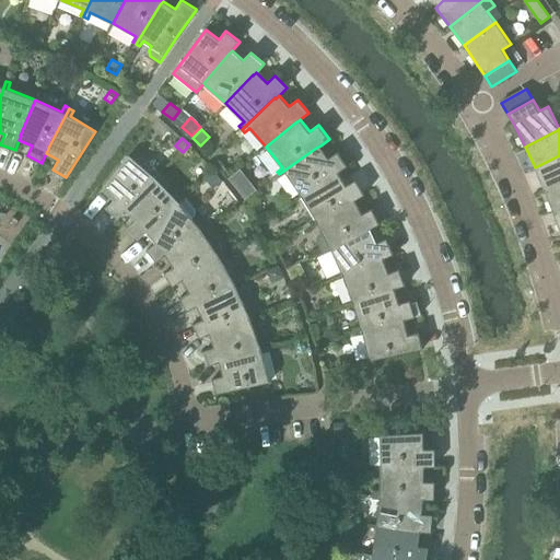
[(287,174),(302,195),(334,174),(335,174),(338,172),(348,166),(338,151),(329,158),(321,146),(316,148),(279,174),(281,177),(287,174)]
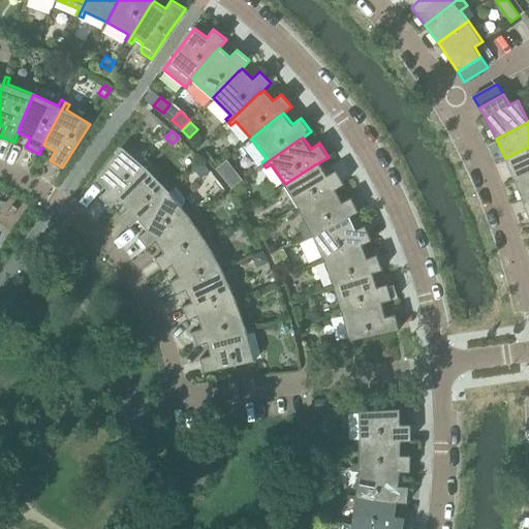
[(112,206),(119,198),(122,195),(122,194),(152,163),(148,160),(144,164),(122,147),(99,176),(97,179),(107,188),(100,196),(112,206)]
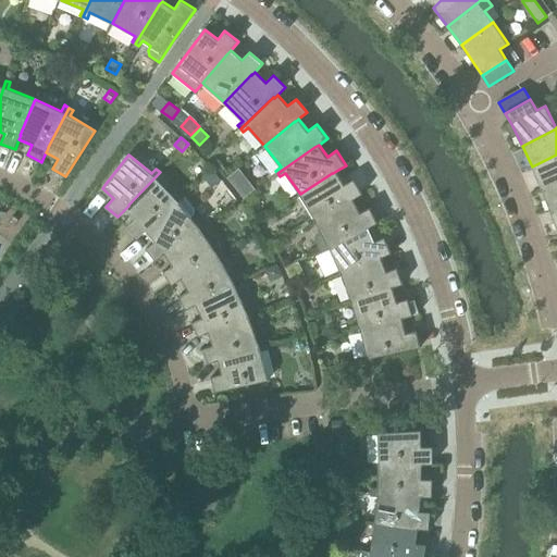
[(556,155),(532,166),(542,188),(556,182),(556,155)]
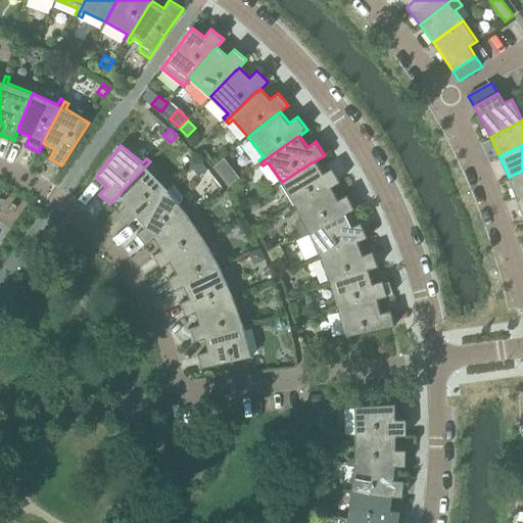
[(200,160),(192,167),(200,176),(207,170),(200,160)]
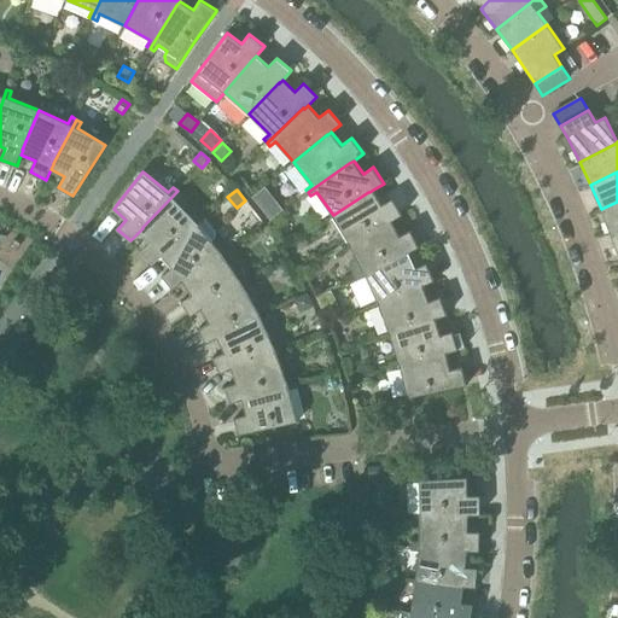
[(342,243),(343,248),(388,222),(388,223),(392,221),(403,215),(392,198),(383,204),(373,190),(369,192),(368,192),(333,215),(348,240),(342,243)]
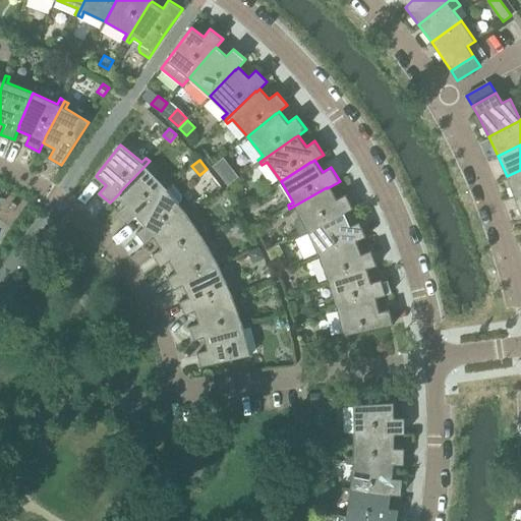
[(129,222),(136,216),(139,213),(139,212),(167,187),(149,168),(153,164),(150,161),(120,191),(120,192),(117,195),(126,205),(119,212),(129,222)]
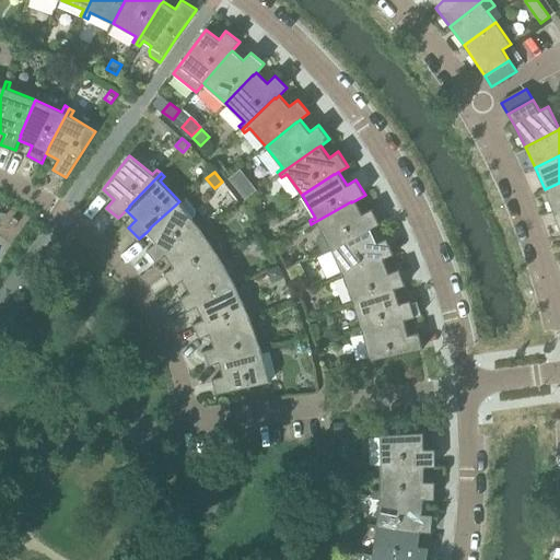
[(251,181),(240,189),(247,197),(257,189),(251,181)]
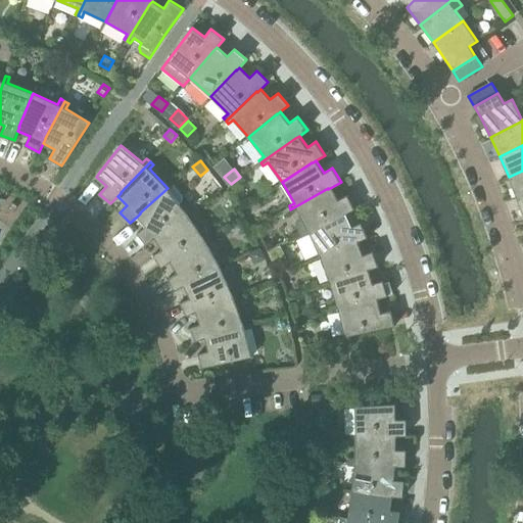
[(522,171),(509,177),(517,197),(522,195),(522,171)]
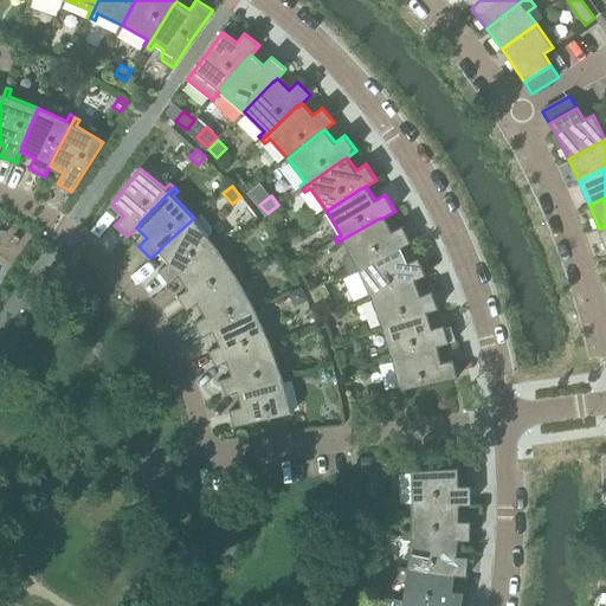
[(162,247),(159,251),(168,263),(160,270),(171,283),(180,276),(184,272),(223,243),(219,238),(214,243),(208,237),(212,233),(212,226),(201,212),(194,218),(162,246),(162,247)]
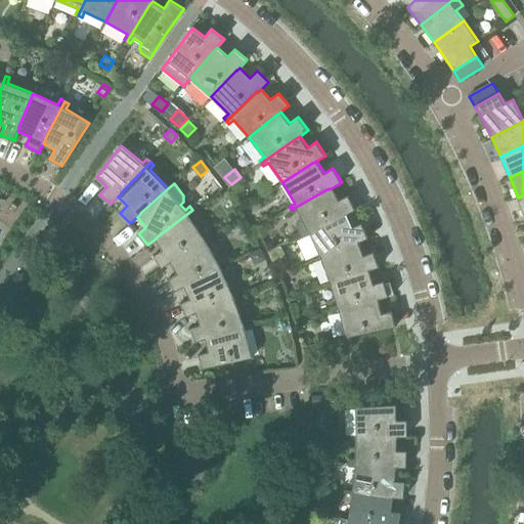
[(302,235),(309,231),(342,215),(343,216),(347,214),(356,209),(348,194),(339,200),(333,187),(329,189),(329,188),(291,210),(293,213),(298,210),(302,217),(298,219),(296,222),(297,225),(302,235)]
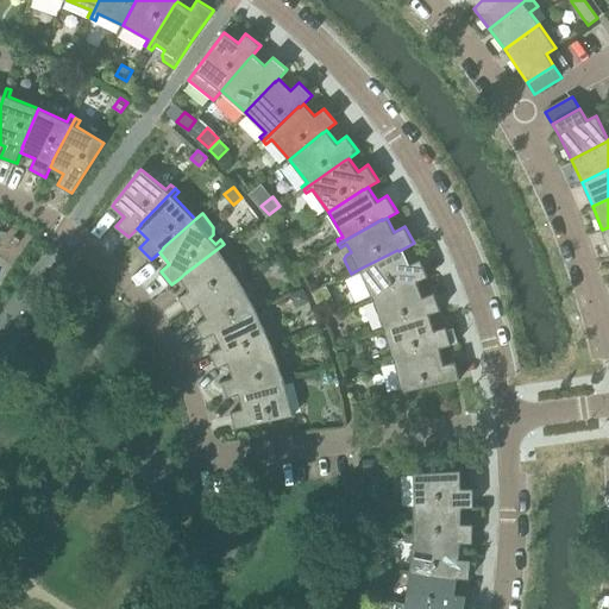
[(188,311),(199,305),(203,302),(202,301),(239,278),(221,252),(227,249),(224,244),(184,274),(181,277),(189,290),(180,296),(188,311)]
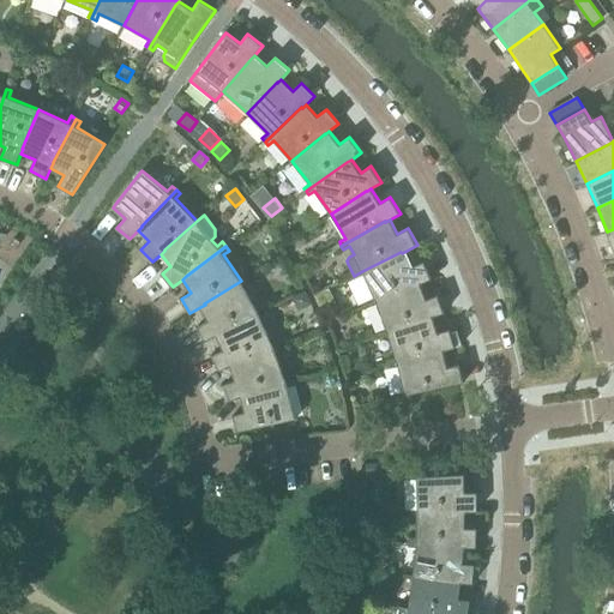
[(368,300),(369,304),(416,284),(416,286),(421,283),(432,278),(425,260),(413,266),(407,251),(402,253),(401,252),(362,271),(374,296),(368,300)]
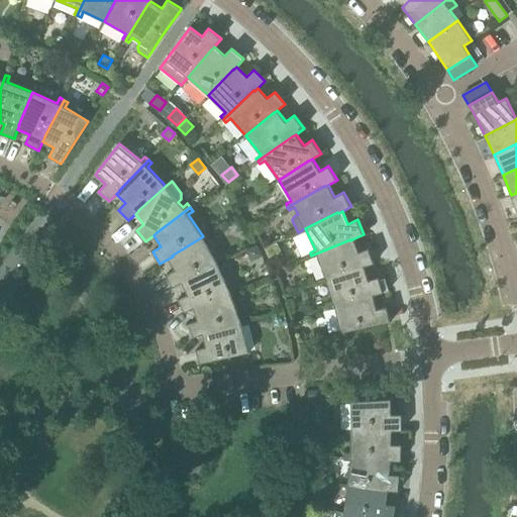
[(173,288),(183,283),(186,281),(186,280),(223,261),(221,256),(216,260),(203,236),(172,255),(173,256),(169,259),(175,270),(167,275),(173,288)]
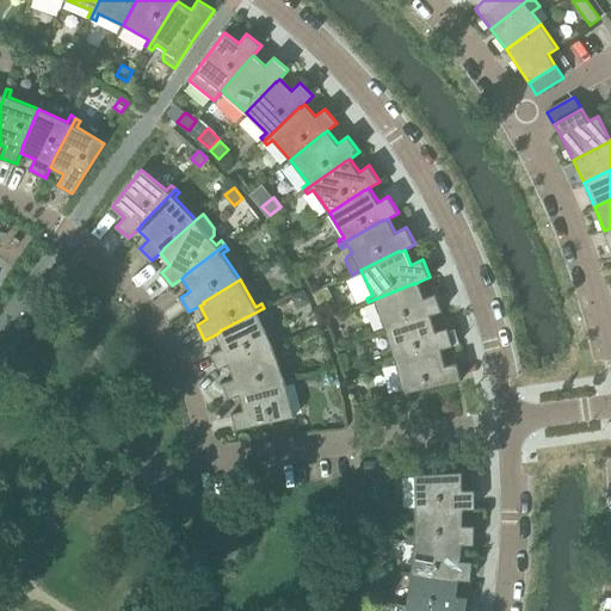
[(376,303),(386,329),(426,316),(431,315),(443,312),(436,292),(425,297),(419,282),(414,284),(414,283),(368,302),(369,306),(376,303)]
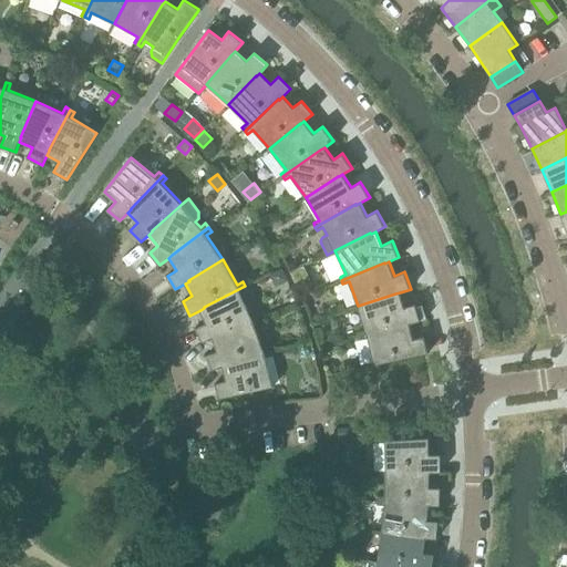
[(303,266),(291,271),(298,285),(310,279),(303,266)]
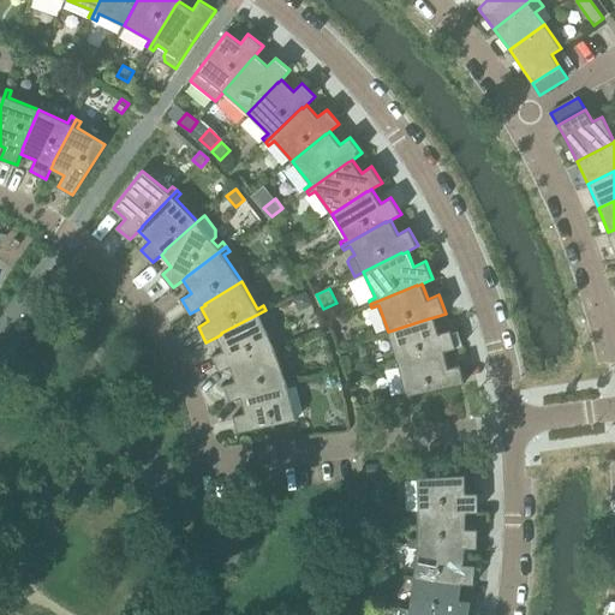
[(311,303),(306,292),(294,297),(298,305),(304,306),(311,303)]
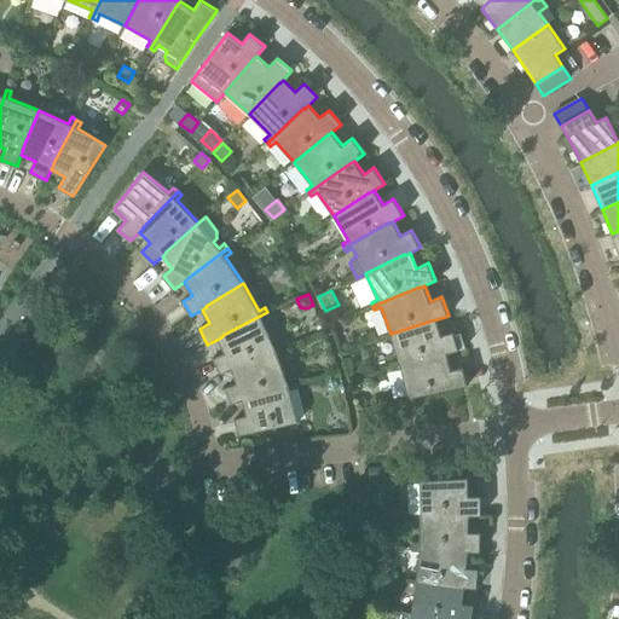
[(220,374),(232,369),(237,366),(236,366),(277,350),(264,320),(270,317),(267,312),(223,335),(223,336),(219,339),(225,353),(214,358),(220,374)]
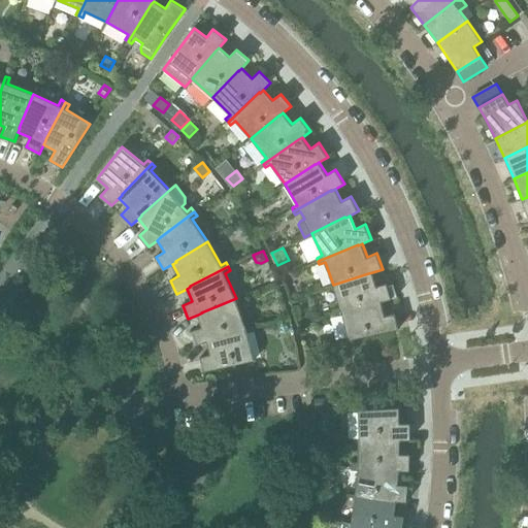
[(335,309),(336,314),(377,302),(382,301),(392,298),(387,283),(376,286),(372,272),(368,273),(333,285),(340,308),(335,309)]
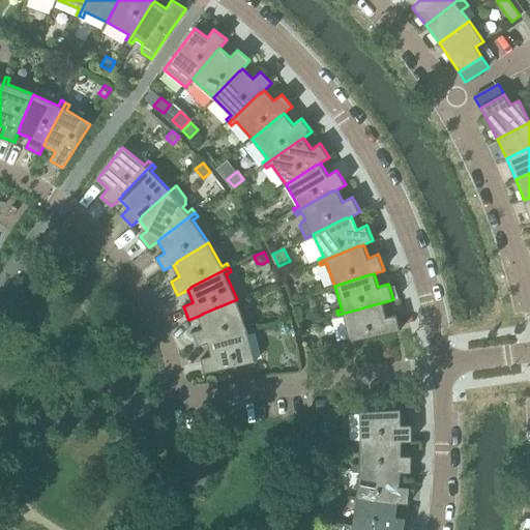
[(198,346),(208,343),(212,342),(212,341),(254,328),(252,323),(246,325),(237,299),(202,314),(203,314),(199,316),(203,328),(194,332),(198,346)]
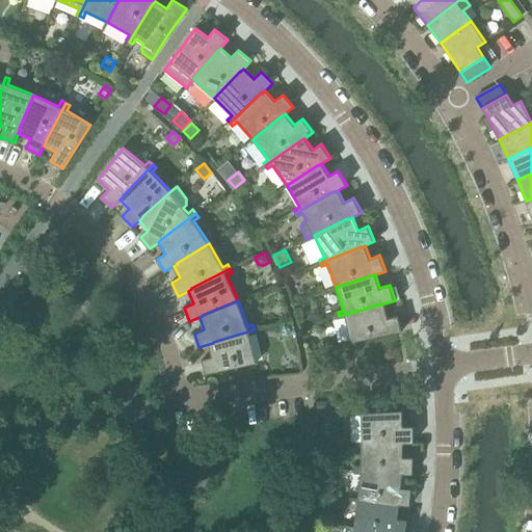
[(380,304),(339,316),(340,319),(345,318),(351,342),(402,331),(398,315),(388,318),(384,303),(380,304)]
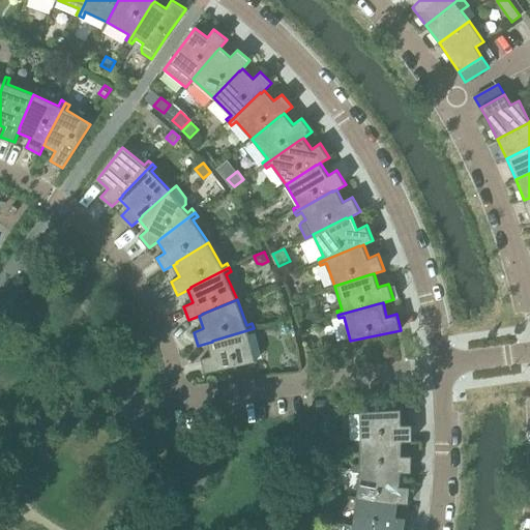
[(212,342),(208,343),(211,356),(201,358),(205,373),(256,361),(248,334),(255,332),(254,328),(212,341),(212,342)]
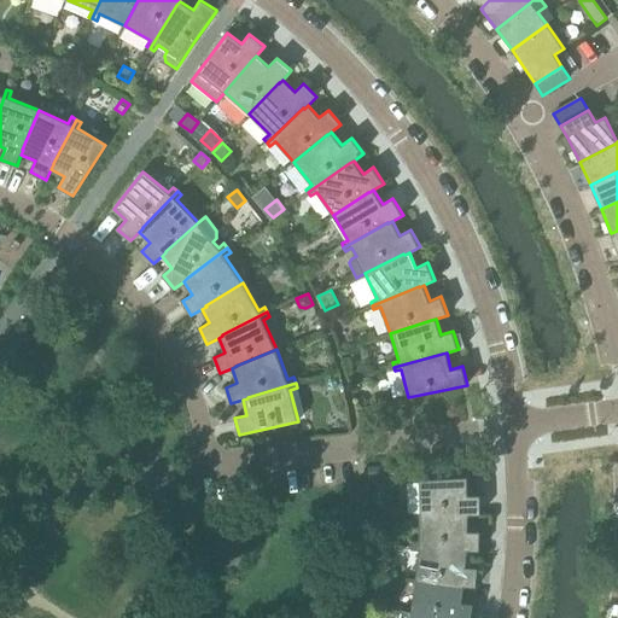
[(368,482),(379,482),(379,467),(368,467),(368,482)]
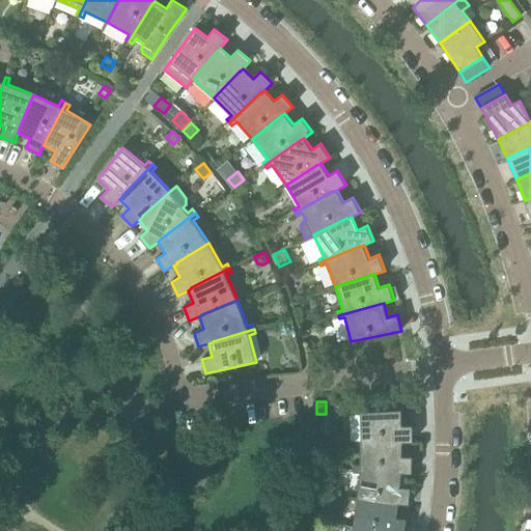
[(360,417),(361,441),(398,441),(398,442),(402,442),(413,442),(413,425),(401,425),(401,411),(402,411),(402,410),(354,413),(355,417),(360,417)]
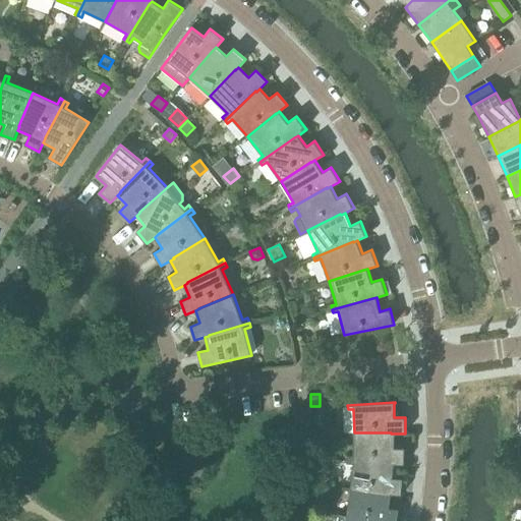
[(347,456),(347,460),(390,463),(394,464),(404,464),(405,448),(395,448),(395,433),(391,433),(391,432),(354,432),(353,456),(347,456)]
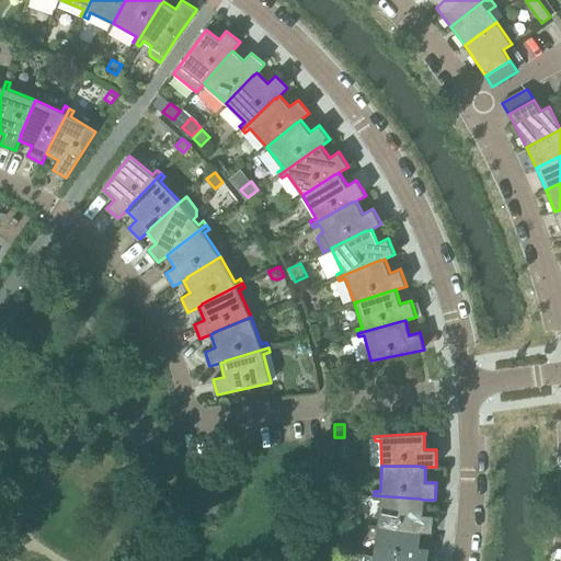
[(380,500),(378,526),(416,530),(416,531),(421,531),(433,533),(434,515),(423,515),(424,500),(420,499),(374,495),(374,500),(380,500)]
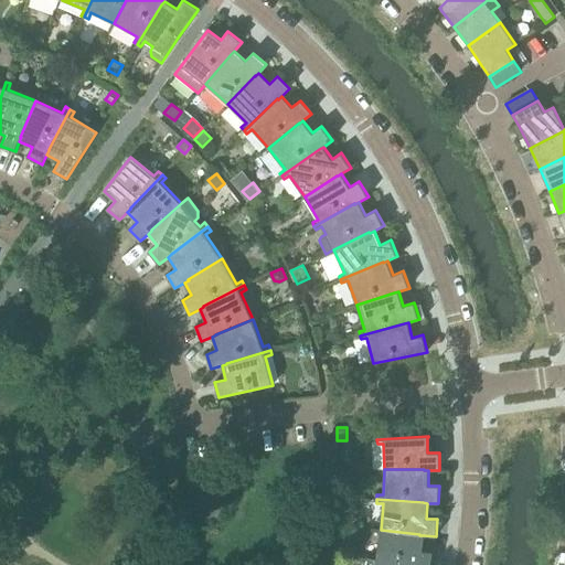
[(381,530),(376,558),(408,564),(430,564),(434,553),(422,551),(424,535),(419,535),(419,534),(381,530)]
